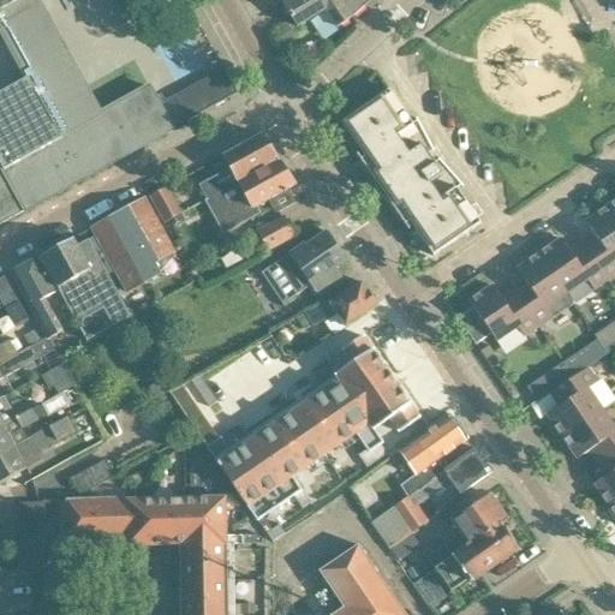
[(0,0),(0,225),(172,130),(149,88),(101,114),(37,0),(0,0)]
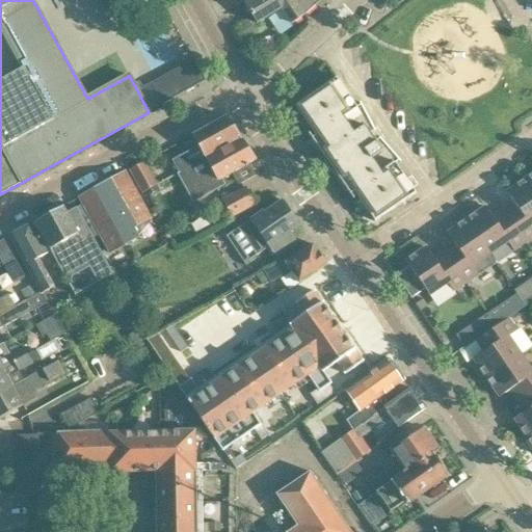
[(250,0),(244,4),(257,24),(281,9),(291,25),(304,16),(321,0),(250,0)]
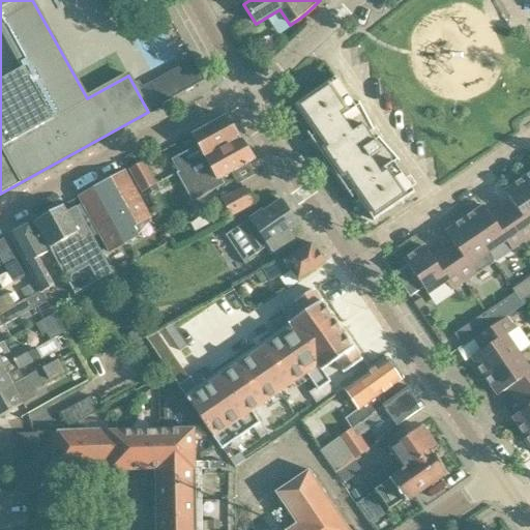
[(352,102),(347,94),(334,78),(294,106),(311,130),(352,102)]
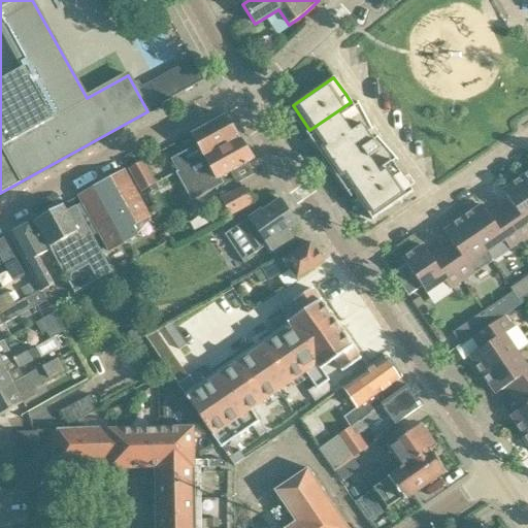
[(413,192),(401,175),(394,164),(398,161),(377,138),(381,136),(374,128),(371,129),(358,102),(353,105),(351,102),(309,130),(305,133),(320,154),(324,152),(340,174),(336,177),(348,194),(352,191),(371,221),(413,192)]
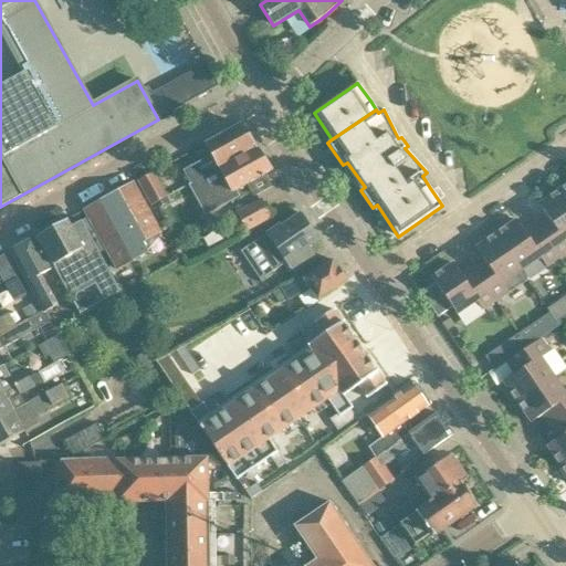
[(190,185),(192,185),(255,148),(240,125),(206,144),(212,155),(184,171),(190,185)]
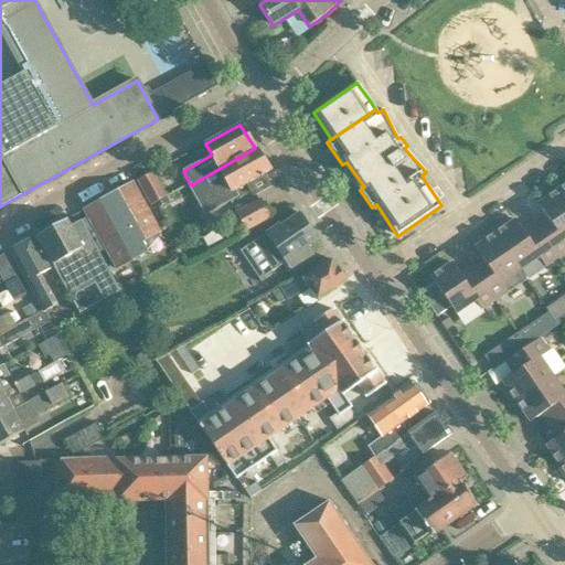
[(234,191),(272,171),(255,148),(192,184),(200,198),(209,193),(215,206),(236,195),(234,191)]
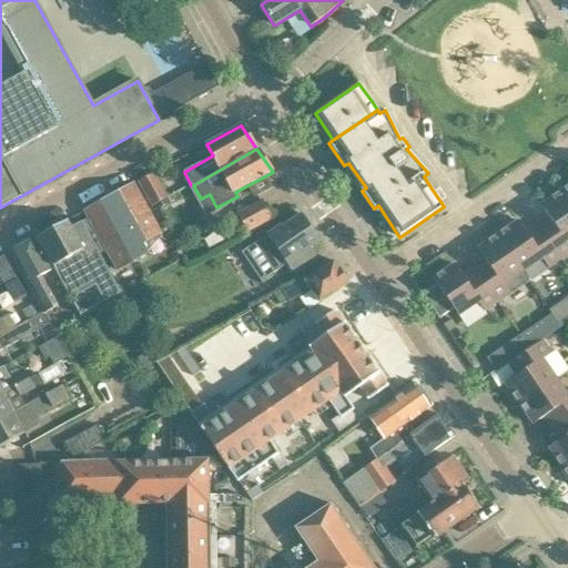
[(152,206),(165,200),(152,174),(139,182),(152,206)]
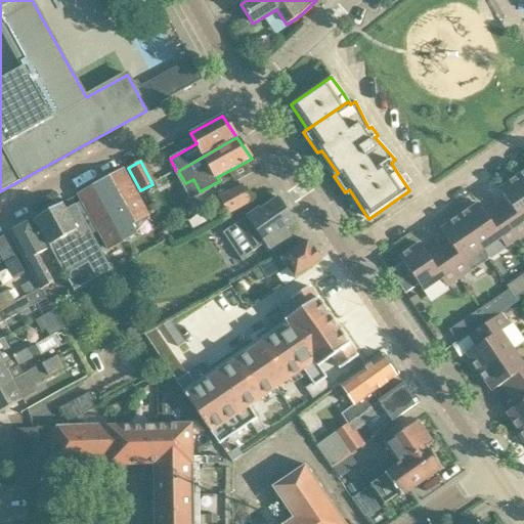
[(148,215),(133,188),(123,170),(78,195),(108,249),(134,234),(136,237),(160,225),(153,213),(148,215)]
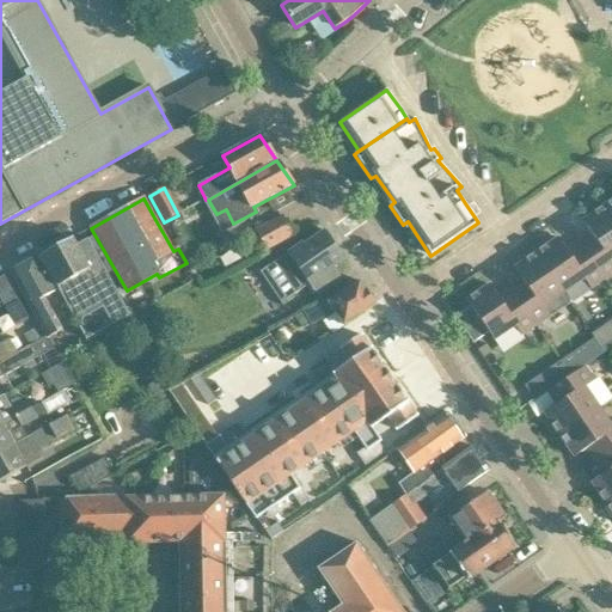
[(611,261),(611,259),(611,216),(605,207),(583,221),(597,242),(585,250),(604,280),(611,274),(611,261)]
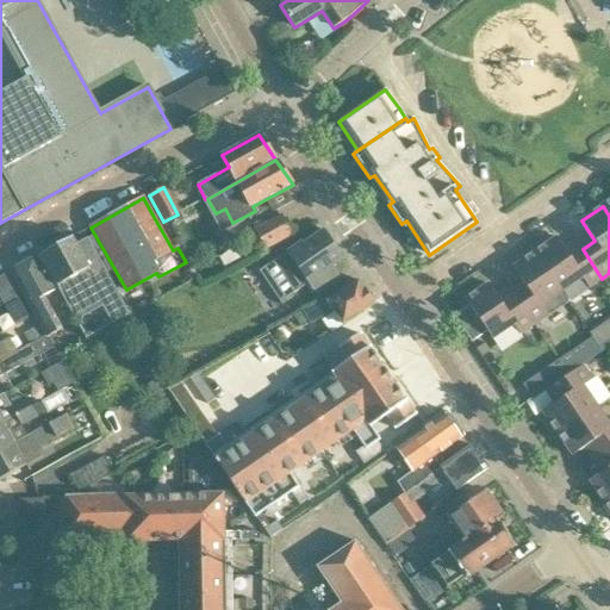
[(294,235),(285,216),(260,229),(271,248),(294,235)]
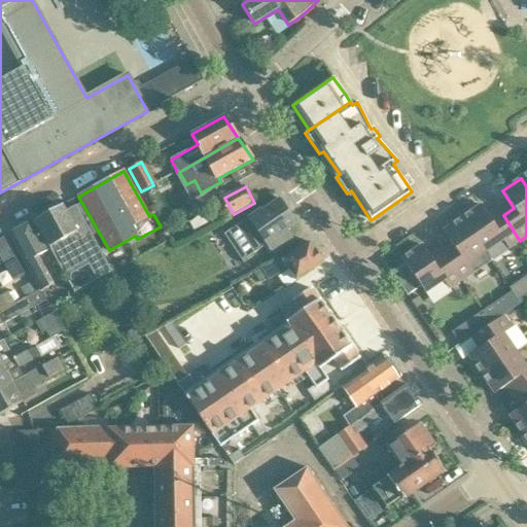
[(249,216),(238,224),(255,251),(259,249),(268,244),(274,253),(292,241),(286,232),(296,224),(280,199),(279,200),(261,211),(260,209),(249,216)]
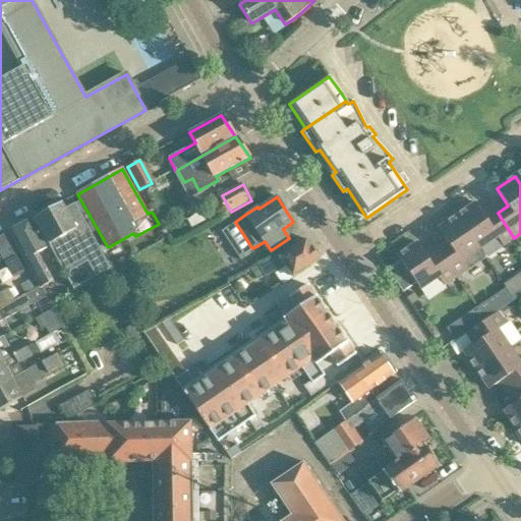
[(514,238),(498,213),(486,220),(475,203),(457,216),(479,249),(498,238),(503,246),(514,238)]
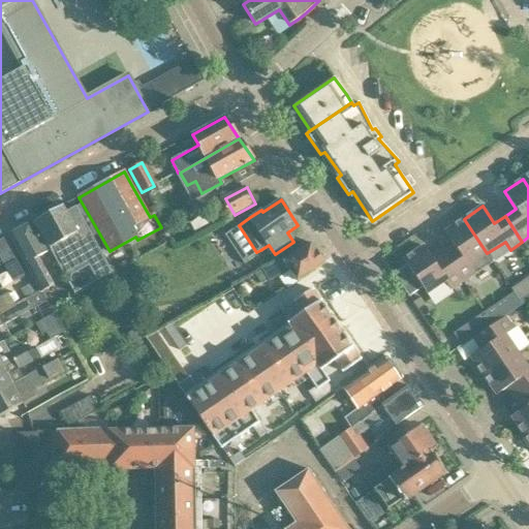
[(113,273),(91,234),(81,216),(71,221),(63,207),(35,221),(51,248),(50,249),(74,294),(113,273)]
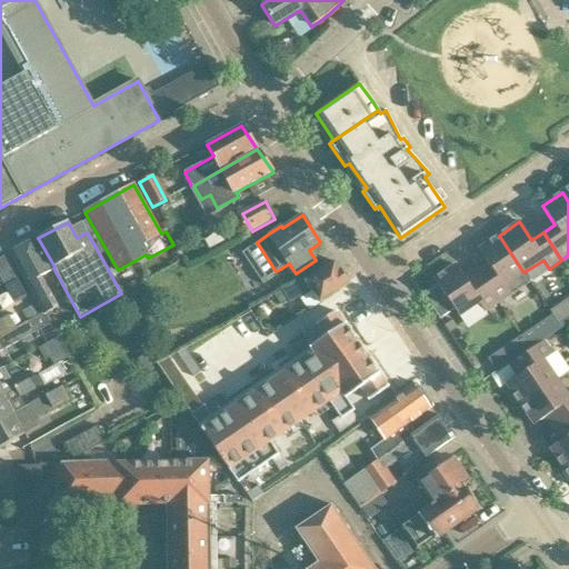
[(505,286),(523,272),(499,236),(478,249),(491,268),(479,276),(498,303),(510,295),(505,286)]
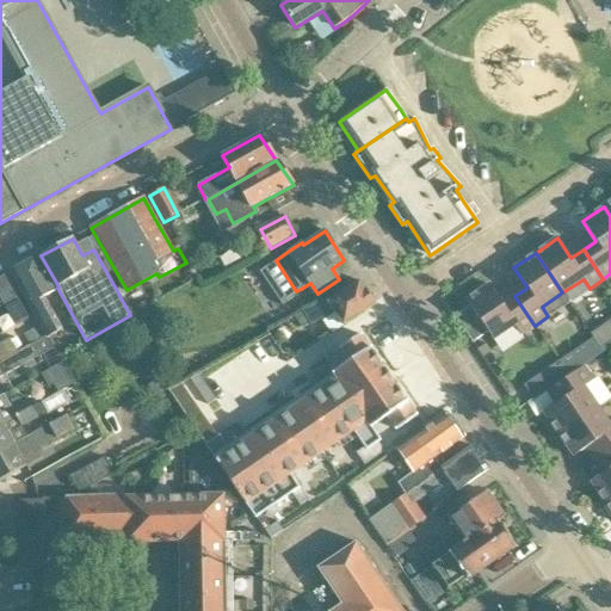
[(55,292),(48,279),(36,258),(11,272),(42,328),(56,321),(43,298),(55,292)]
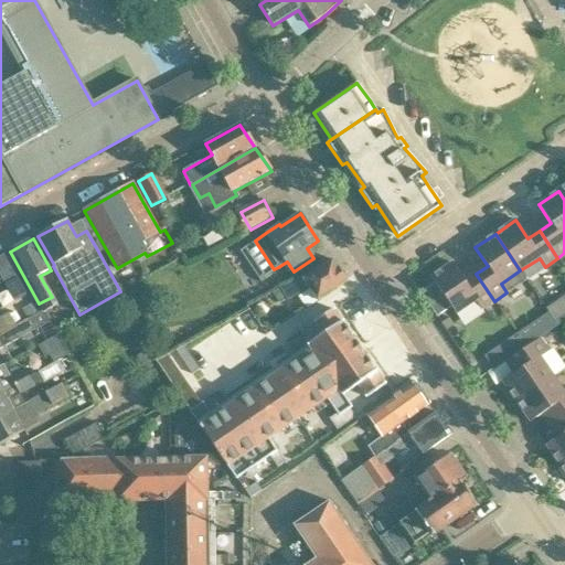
[(6,254),(0,256),(0,276),(2,281),(3,283),(17,275),(17,274),(6,254)]
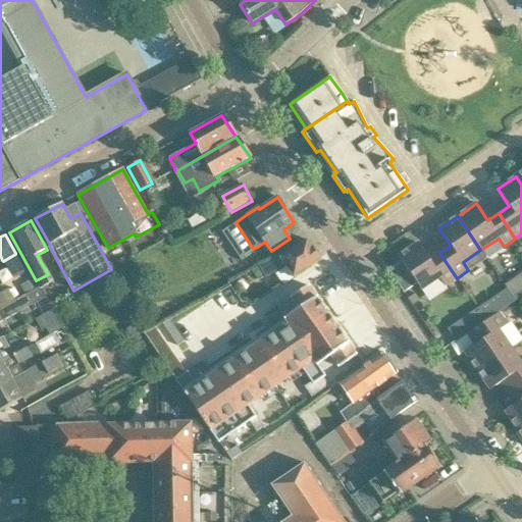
[(294,278),(319,260),(320,260),(306,240),(280,257),(279,255),(259,266),(265,278),(276,272),(277,274),(285,268),(294,278)]
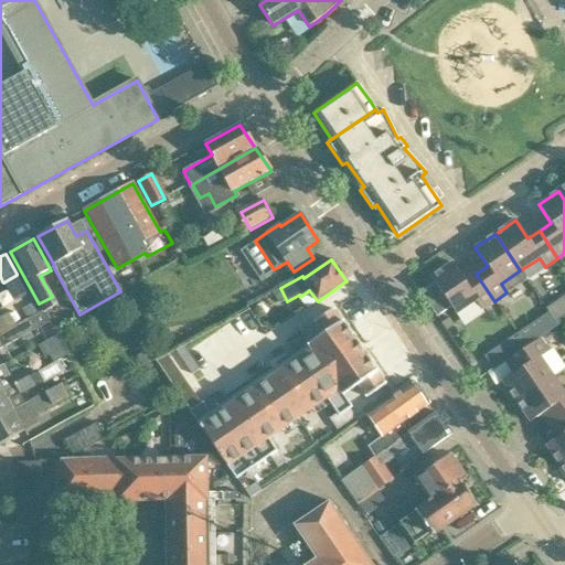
[(465,281),(451,263),(430,277),(434,283),(419,292),(437,317),(451,307),(456,315),(476,301),(482,310),(494,301),(476,274),(465,281)]
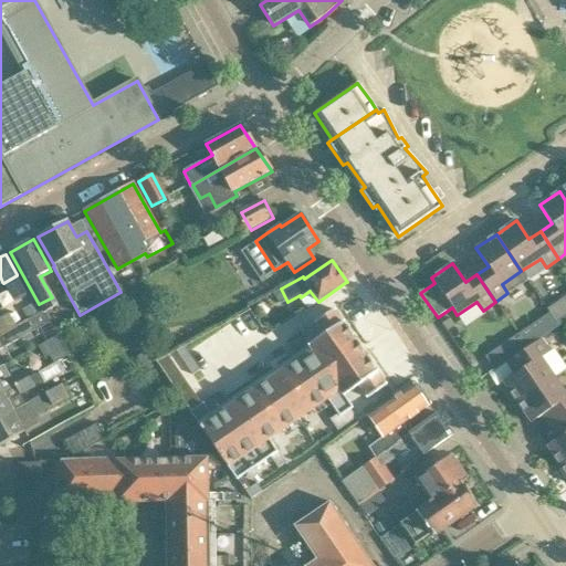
[(14,303),(28,295),(17,275),(3,283),(14,303)]
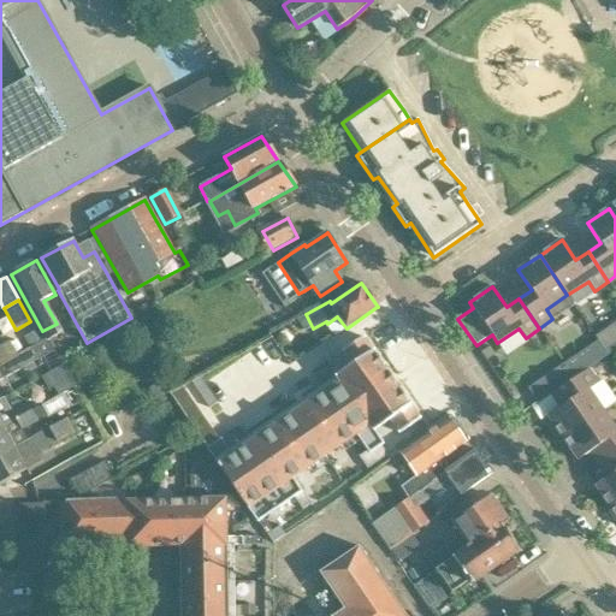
[(615,339),(608,327),(596,336),(605,349),(609,348),(615,342),(615,339)]
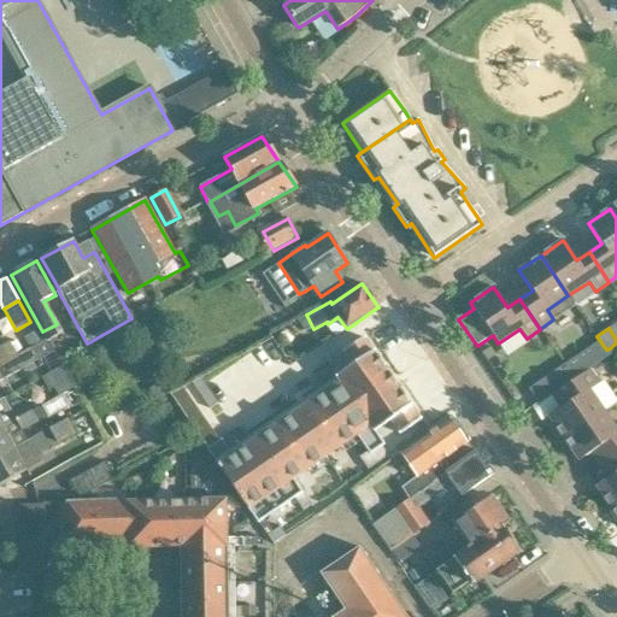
[(353,365),(215,459),(258,523),(304,492),(294,479),(364,430),(369,436),(368,436),(377,450),(388,441),(380,429),(391,421),(401,434),(421,421),(418,416),(395,383),(400,378),(395,371),(389,375),(364,338),(344,352),(353,365)]
